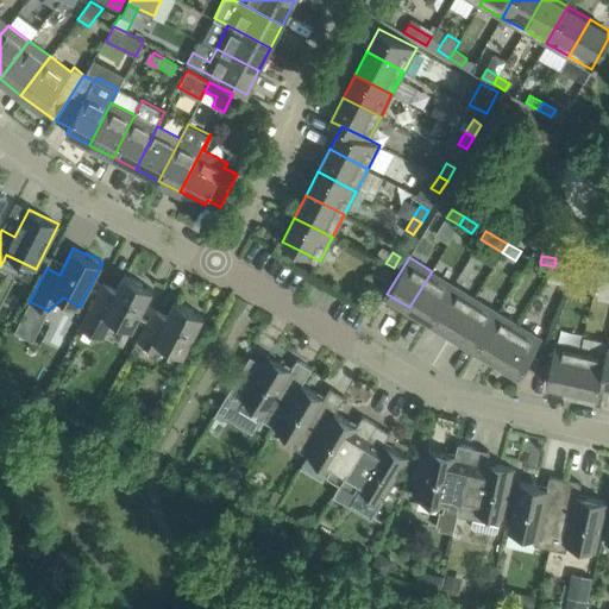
[(556,258),(554,267),(566,269),(569,261),(556,258)]
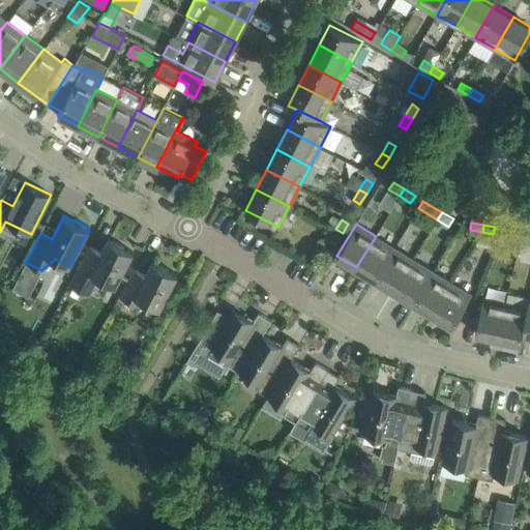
[(336,242),(343,233),(335,229),(329,238),(336,242)]
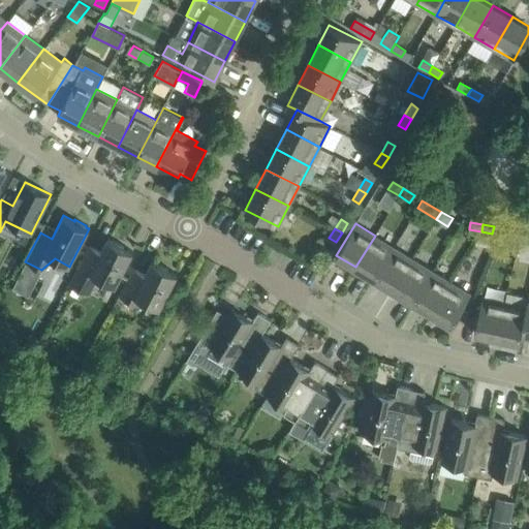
[(519,241),(521,234),(508,230),(506,239),(519,241)]
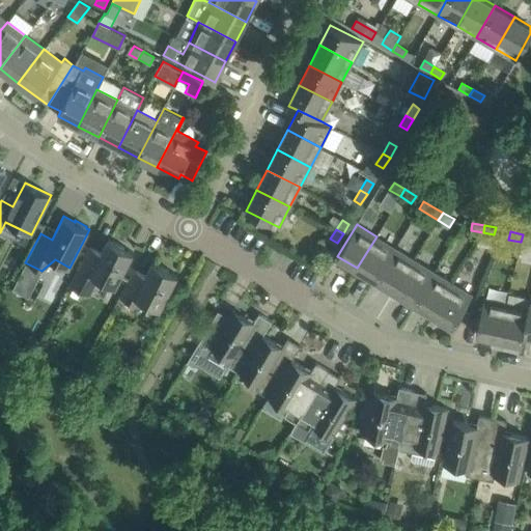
[(530,244),(530,235),(523,234),(521,242),(530,244)]
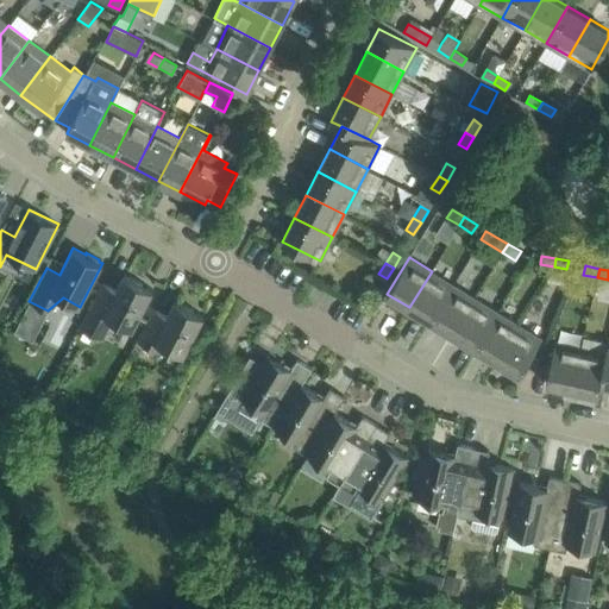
[(431,321),(453,284),(432,271),(409,307),(431,321)]
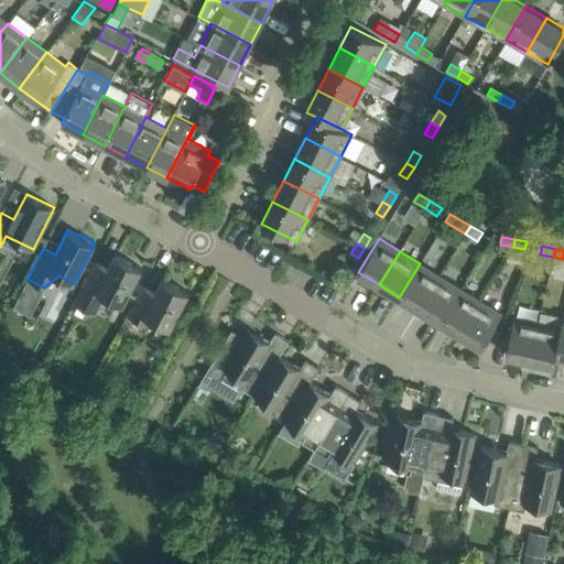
[(101,303),(101,302),(105,295),(122,304),(141,268),(115,255),(108,269),(96,262),(80,292),(79,291),(73,304),(96,316),(101,303)]
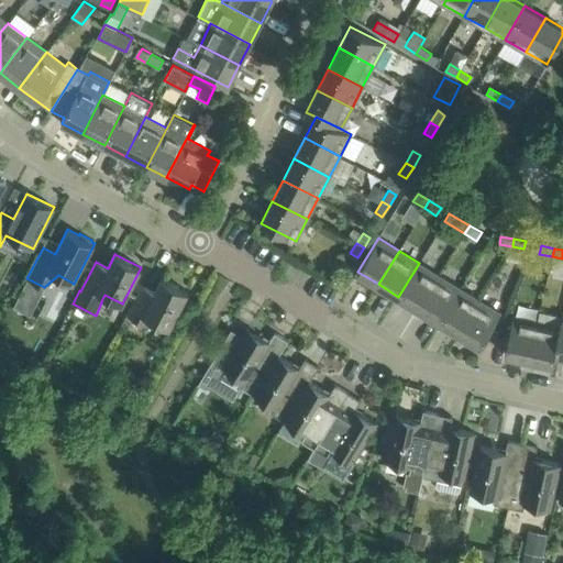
[(419,309),(440,275),(419,263),(398,297),(419,309)]
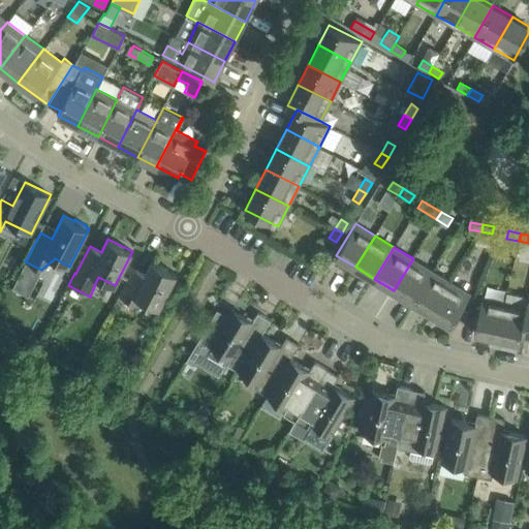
[(412,302),(432,270),(413,258),(394,290),(412,302)]
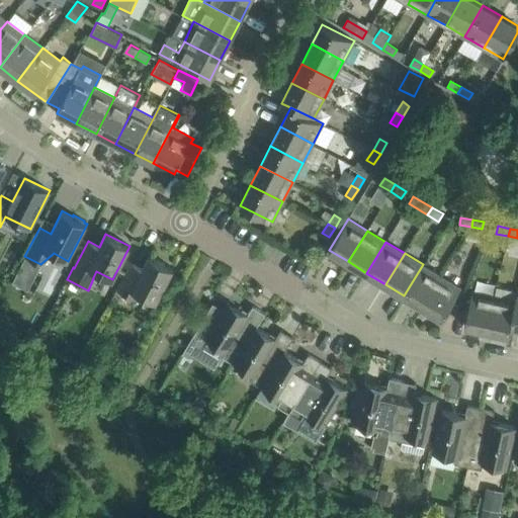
[(132,263),(117,290),(136,299),(140,293),(156,301),(173,268),(149,256),(142,269),(132,263)]
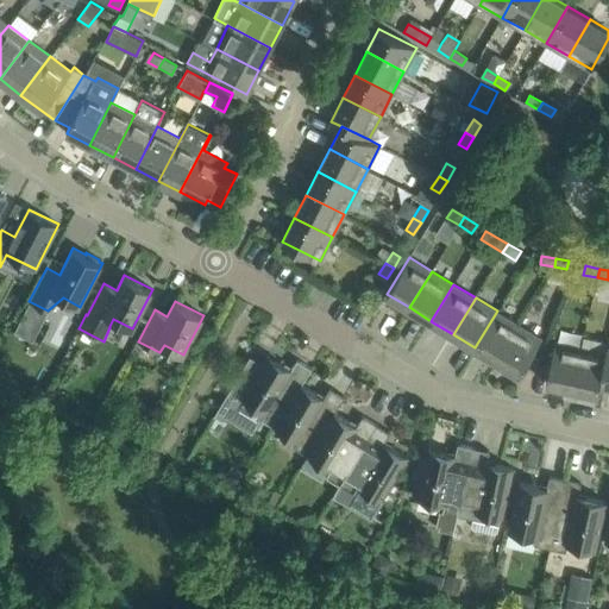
[(497,362),(520,325),(497,311),(475,347),(497,362)]
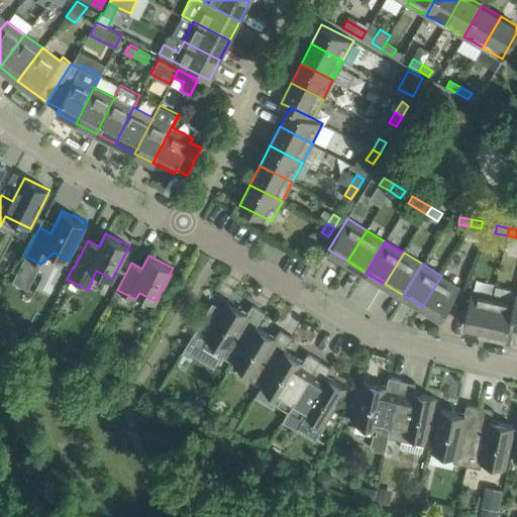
[(422,307),(441,318),(460,287),(441,276),(422,307)]
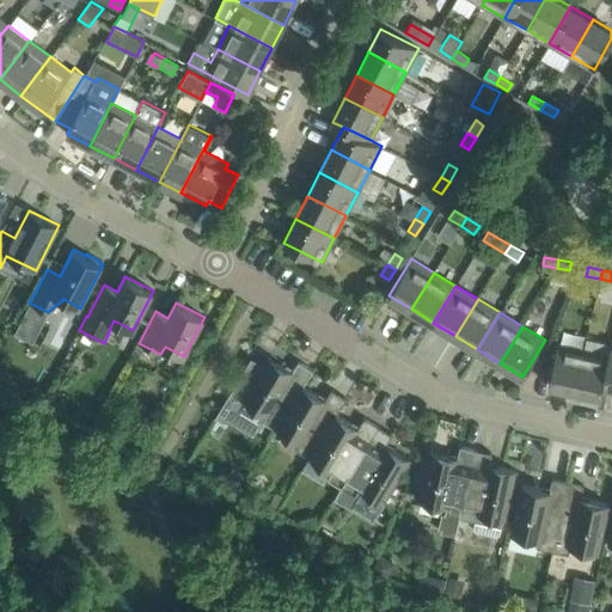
[(575,391),(585,348),(558,343),(549,385),(575,391)]
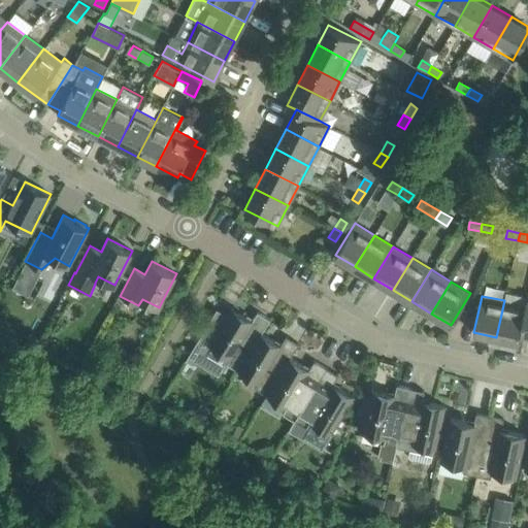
[(520,332),(526,305),(504,300),(496,337),(519,342),(521,332),(520,332)]
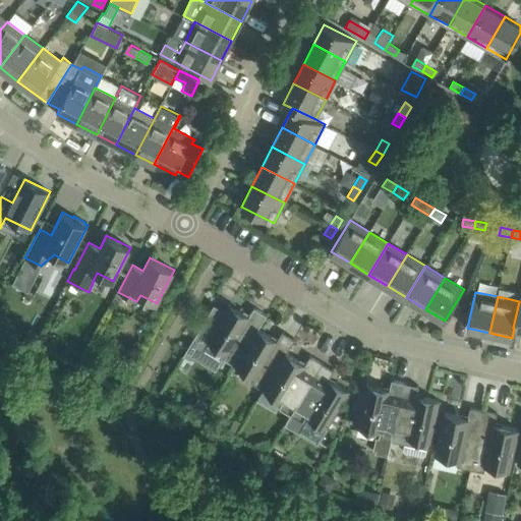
[(193,355),(197,347),(203,350),(208,341),(227,353),(223,358),(235,365),(258,329),(267,314),(254,307),(249,315),(229,303),(225,310),(214,329),(204,323),(183,355),(190,359),(193,355)]
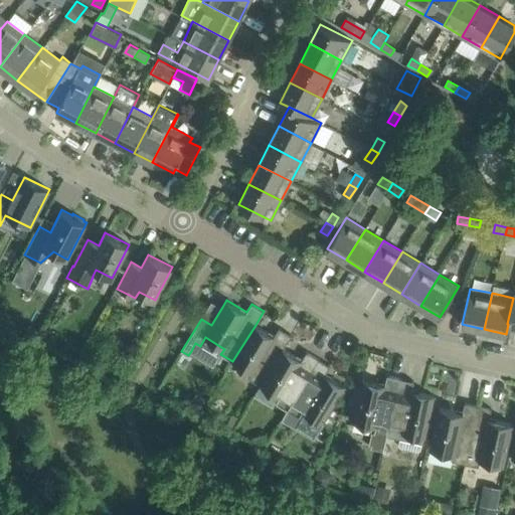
[(261,385),(283,349),(292,335),(280,328),(274,336),(255,325),(232,361),(251,372),(248,377),(261,385)]
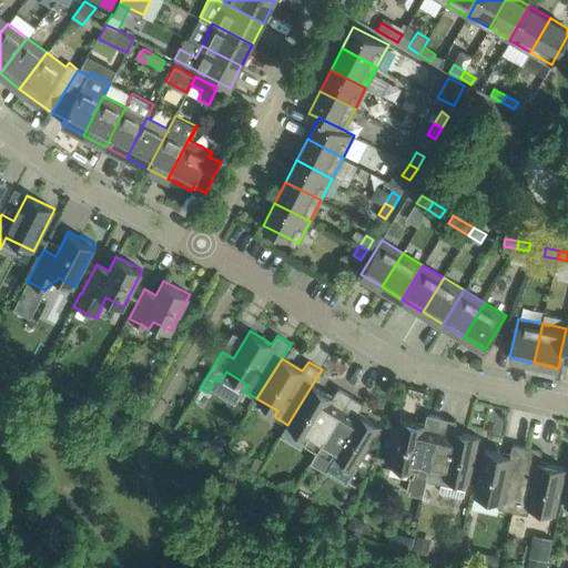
[(31,369),(30,372),(37,375),(43,379),(48,369),(39,365),(37,372),(31,369)]
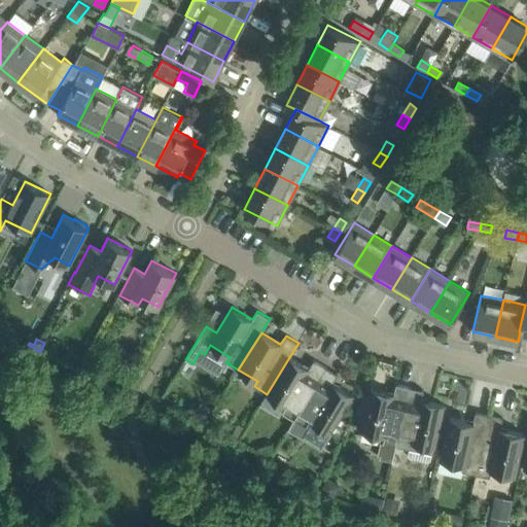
[(294,418),(325,366),(314,359),(309,369),(289,357),(267,394),(285,406),(283,411),(294,418)]
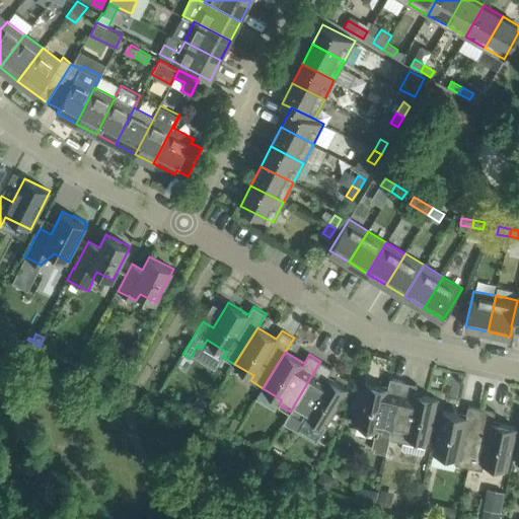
[(291,412),(284,423),(296,430),(305,414),(325,426),(348,389),(327,377),(332,369),(321,361),(291,412)]
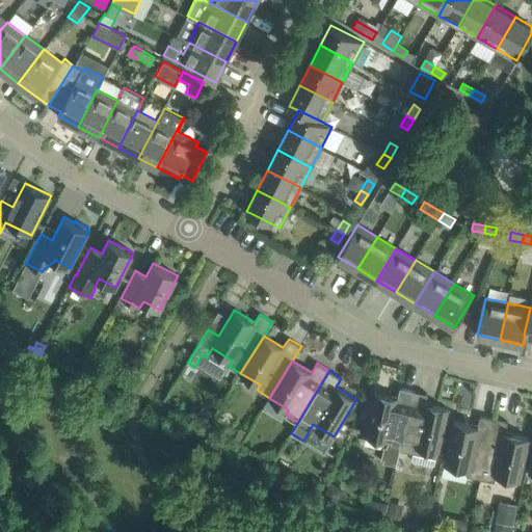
[(397,464),(400,450),(403,450),(416,391),(414,391),(400,388),(398,398),(374,393),(365,435),(389,441),(387,447),(383,446),(381,458),(384,459),(383,461),(397,464)]
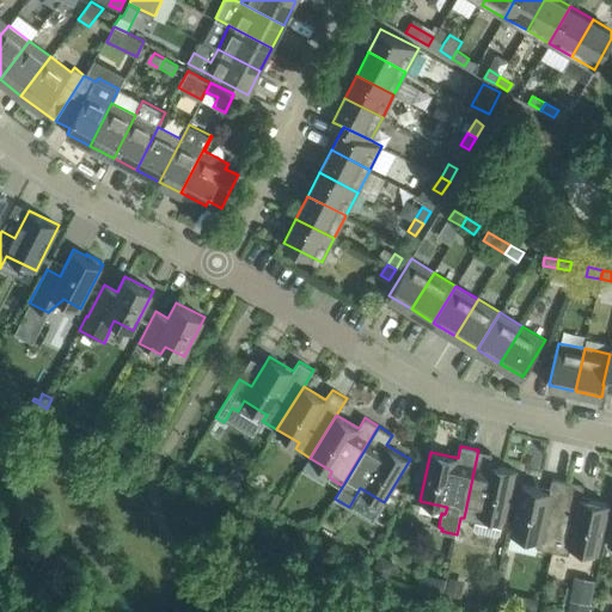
[(497,536),(502,533),(516,471),(489,465),(491,453),(478,450),(464,518),(476,520),(473,527),(477,531),(497,536)]
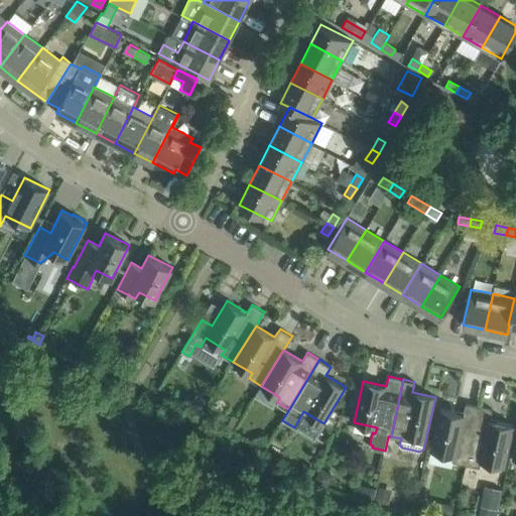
[(197,393),(190,402),(201,408),(207,400),(197,393)]
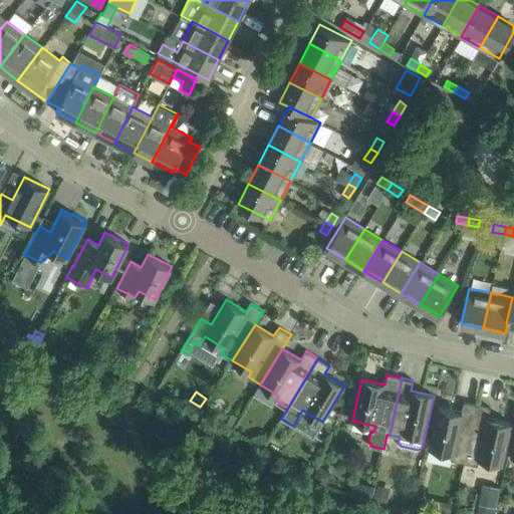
[(439,407),(430,449),(453,454),(452,459),(460,461),(466,463),(479,406),(464,402),(462,412),(439,407)]
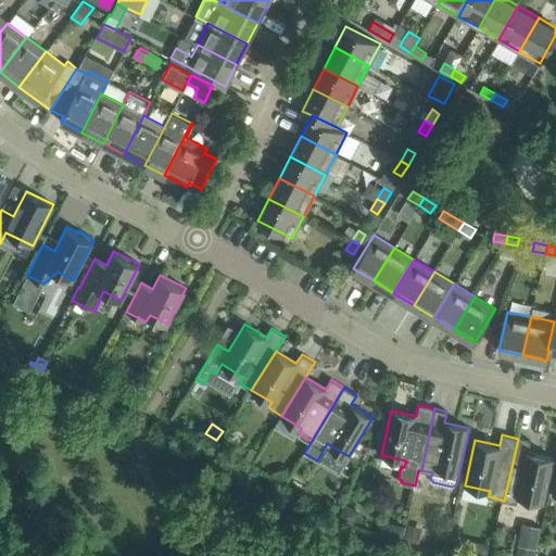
[(518,439),(504,501),(507,501),(517,503),(518,497),(543,502),(553,457),(528,452),(531,441),(518,439)]
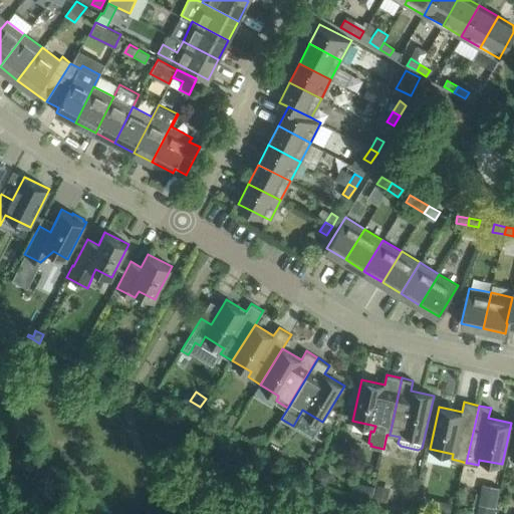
[(231,413),(224,425),(230,429),(237,417),(231,413)]
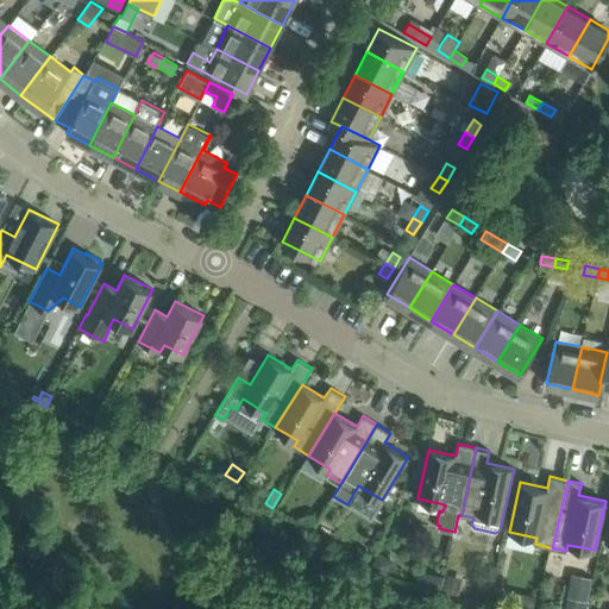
[(360,541),(355,552),(365,558),(371,548),(360,541)]
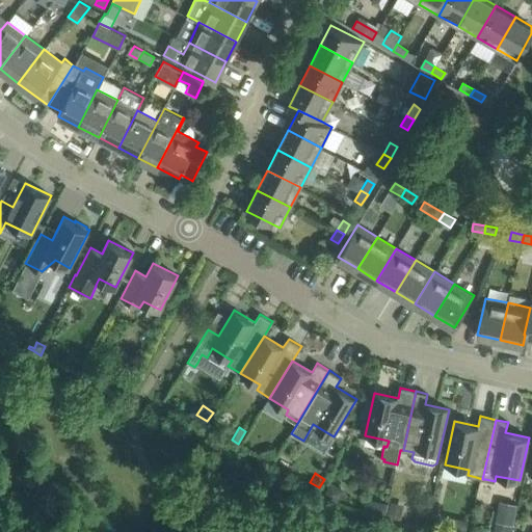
[(330,481),(322,495),(337,504),(345,490),(330,481)]
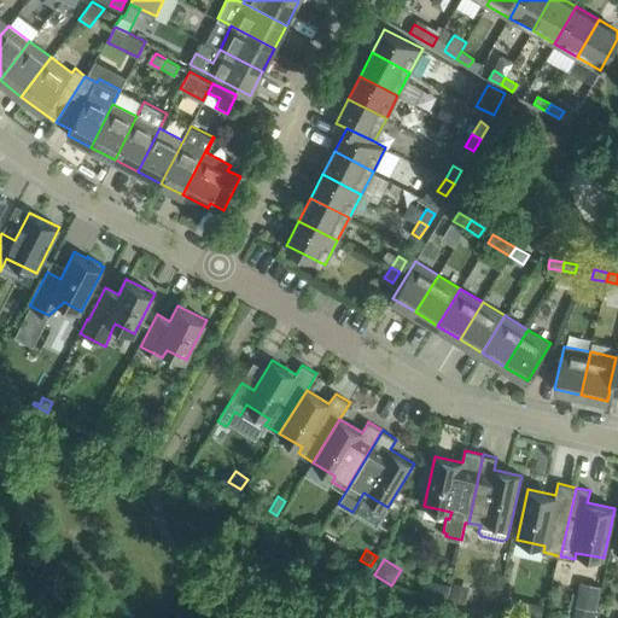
[(420,596),(445,602),(450,584),(425,578),(420,596)]
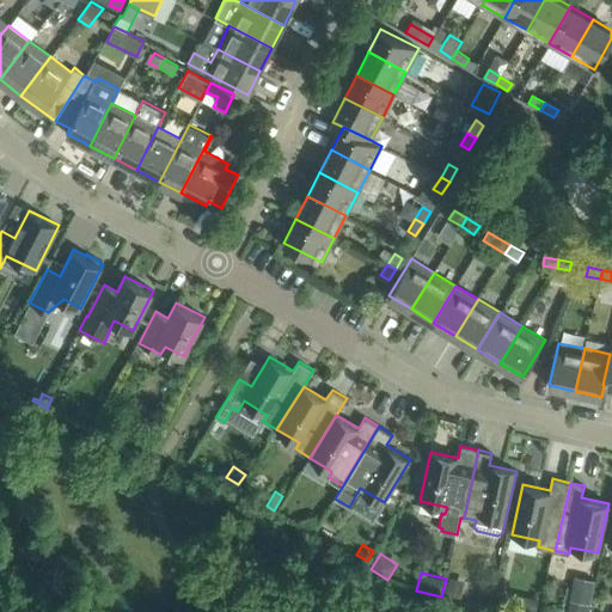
[(450,576),(445,593),(460,597),(465,580),(450,576)]
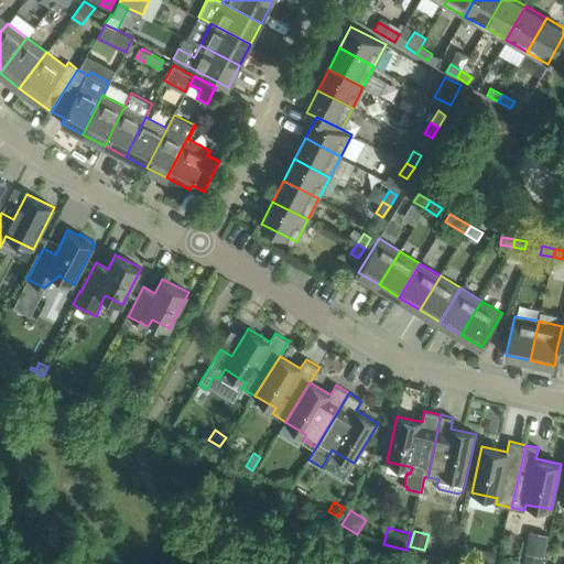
[(458,543),(454,560),(468,562),(472,546),(458,543)]
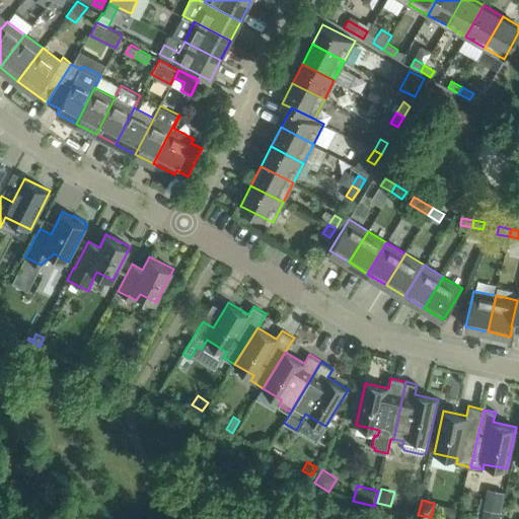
[(485,509),(482,518),(497,518),(499,512),(485,509)]
